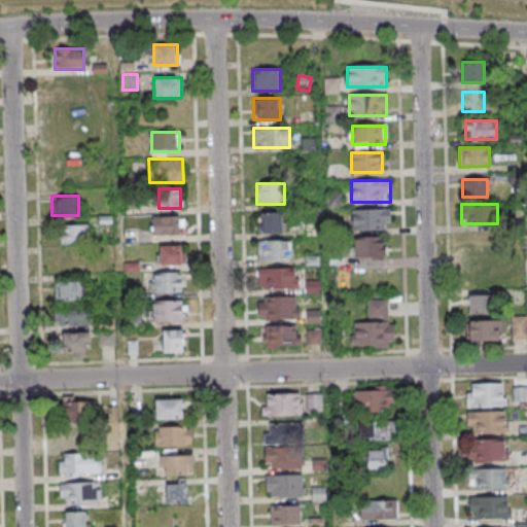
[(352,210),(352,231),(390,231),(390,210),(352,210)]
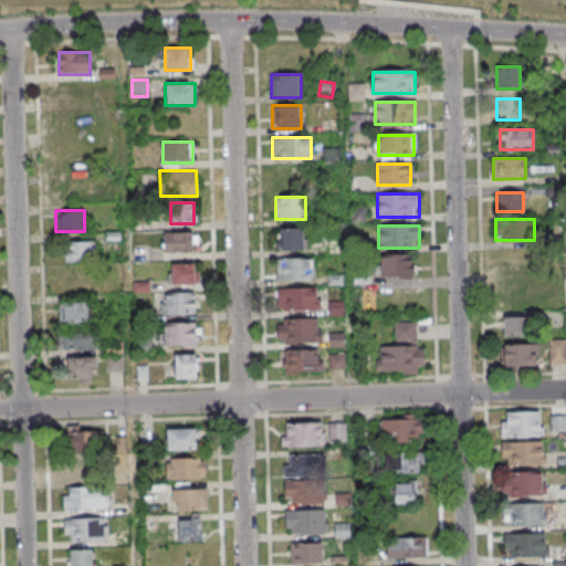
[(303,228),(276,228),(276,250),(303,250),(303,228)]
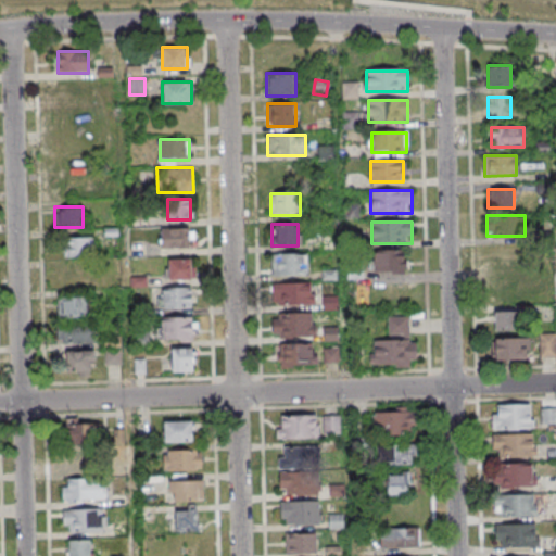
[(161,248),(187,248),(187,227),(161,227),(161,248)]
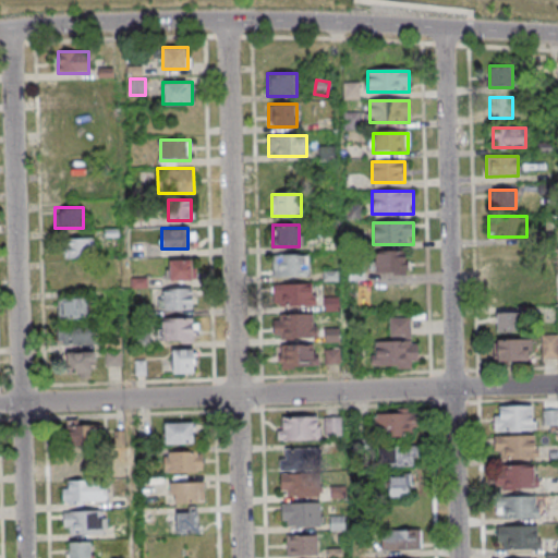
[(94,238),(64,238),(64,257),(94,257),(94,238)]
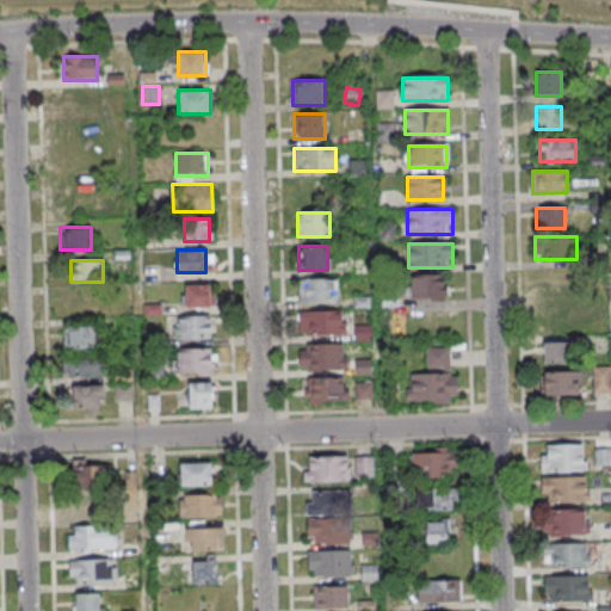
[(411,275),(411,300),(445,300),(445,275),(411,275)]
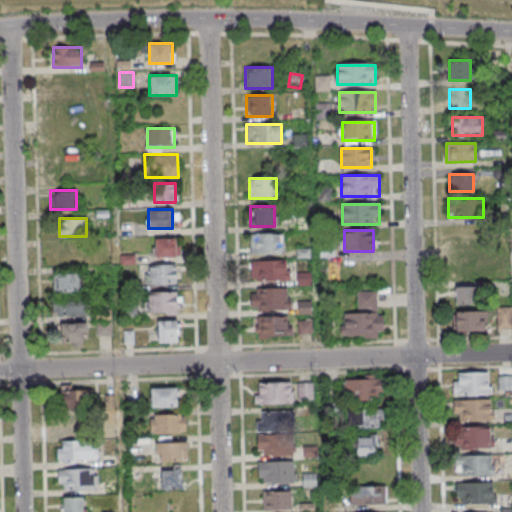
[(251,253),(283,253),(283,233),(251,233),(251,253)]
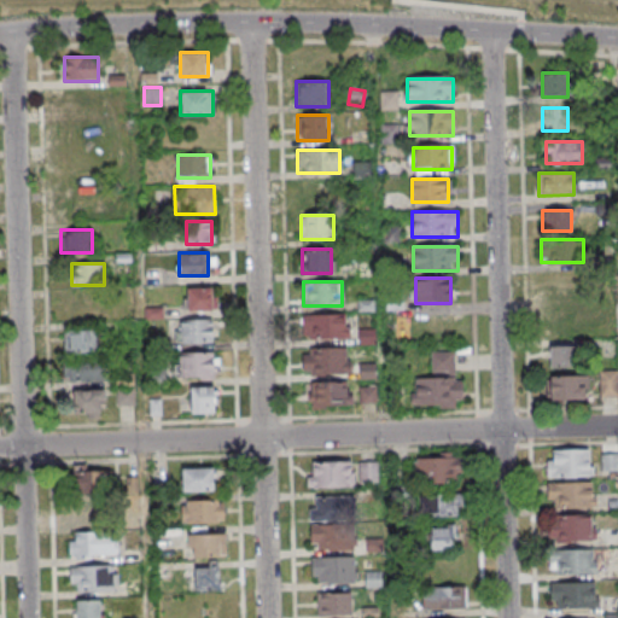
[(187,310),(214,310),(214,286),(187,286),(187,310)]
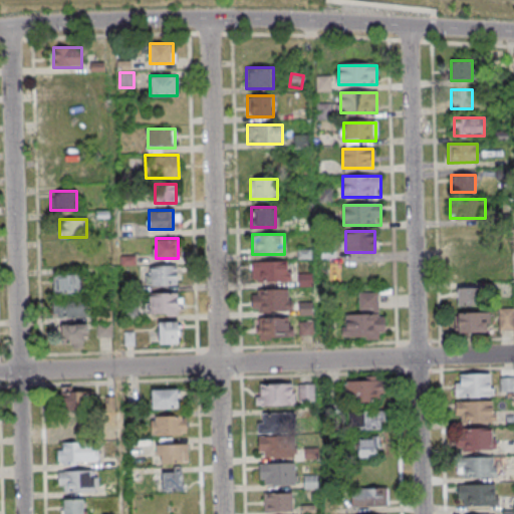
[(456,278),(482,278),(482,258),(456,258),(456,278)]
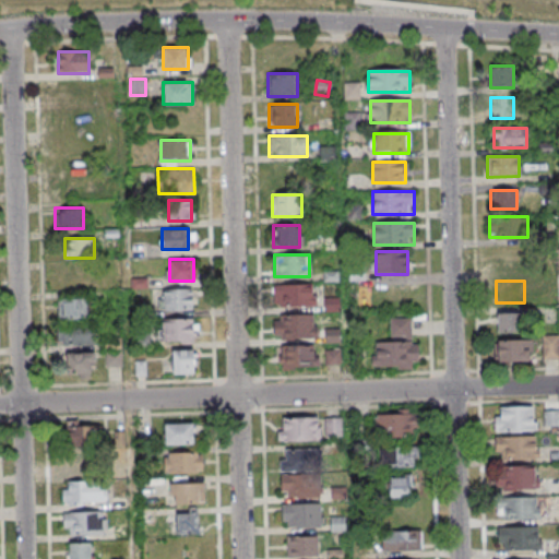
[(277,284),(277,306),(316,306),(316,284),(277,284)]
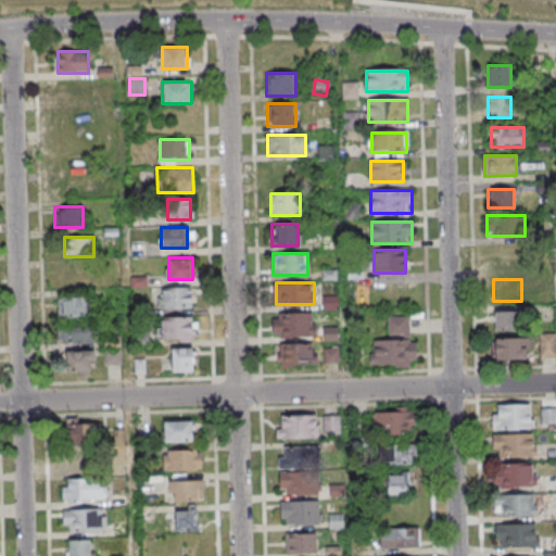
[(194,287),(162,287),(162,308),(194,308),(194,287)]
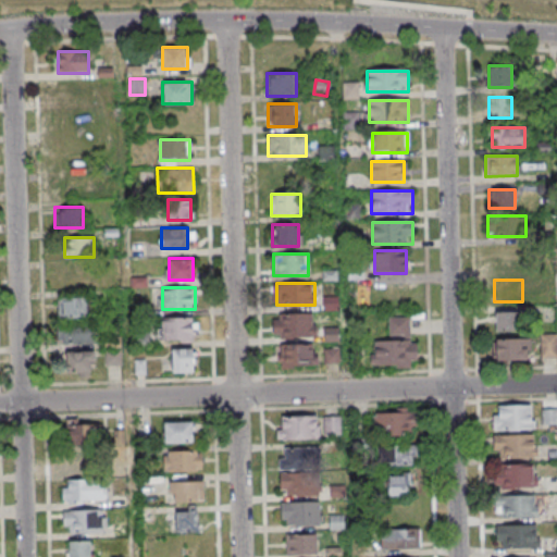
[(87,297),(58,297),(58,317),(87,317),(87,297)]
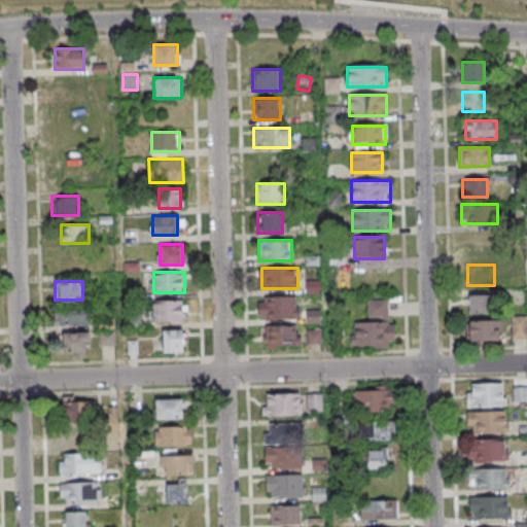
[(468,314),(490,314),(490,294),(468,294),(468,314)]
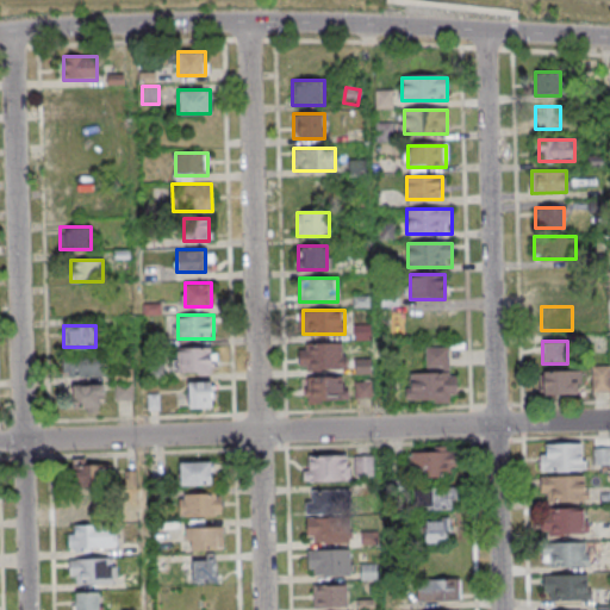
[(344,369),(344,343),(299,343),(299,369),(344,369)]
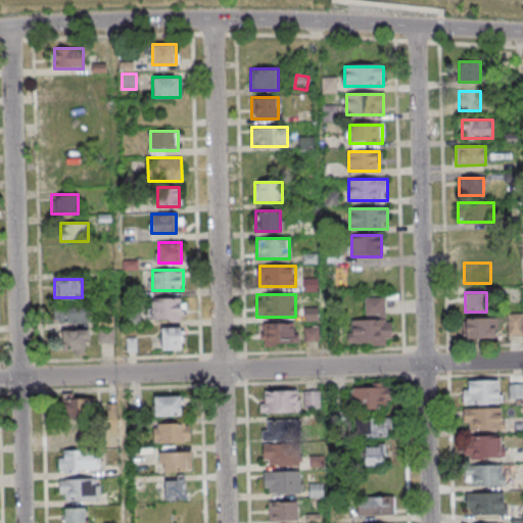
[(348,343),(391,343),(390,320),(386,320),(385,296),(366,297),(366,320),(348,320),(348,343)]
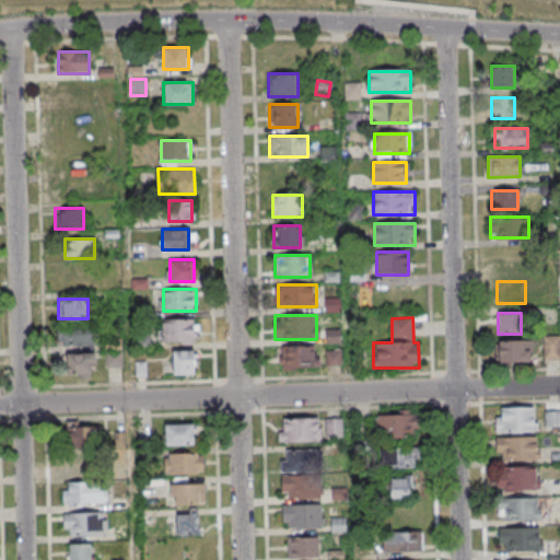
[(197,342),(197,319),(160,319),(160,342),(197,342)]
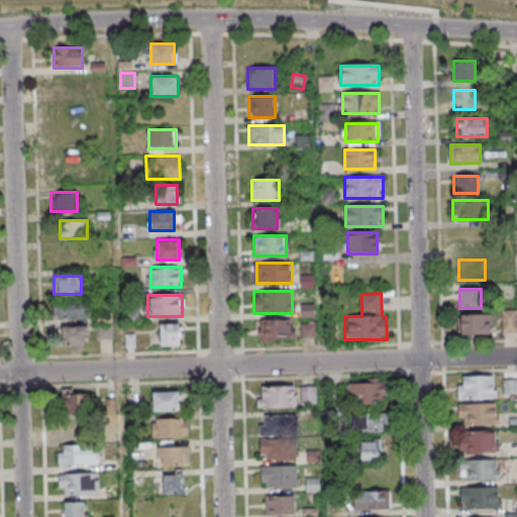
[(90,301),(57,301),(57,319),(90,319),(90,301)]
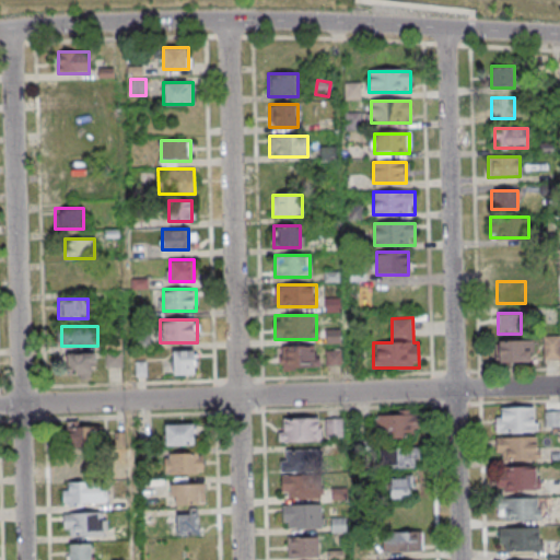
[(559,359),(559,335),(544,335),(544,360),(559,359)]
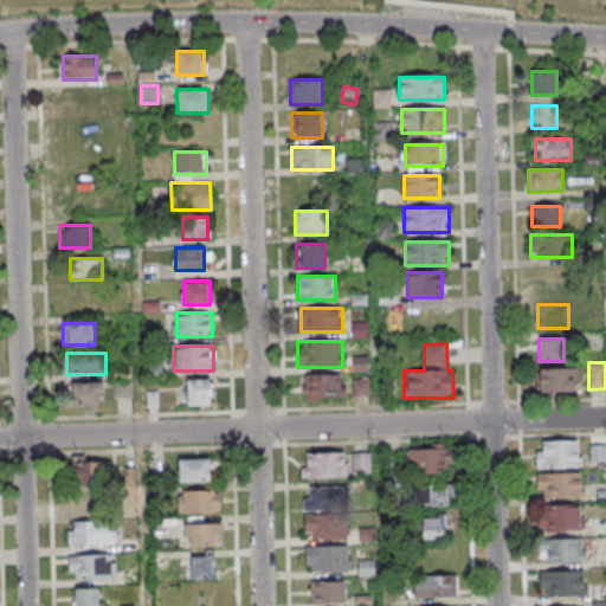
[(131,398),(131,367),(115,367),(115,398),(131,398)]
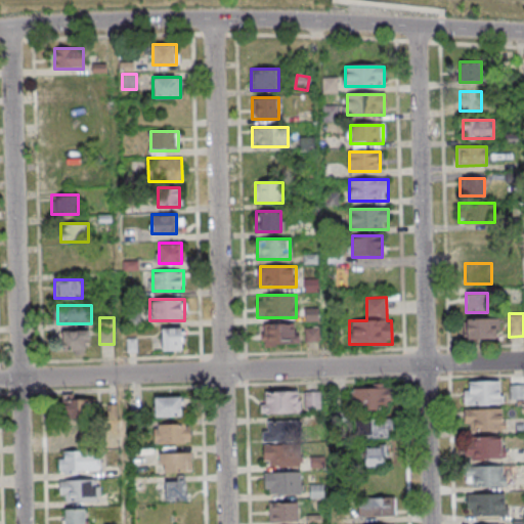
[(464,339),(497,339),(497,319),(464,319),(464,339)]
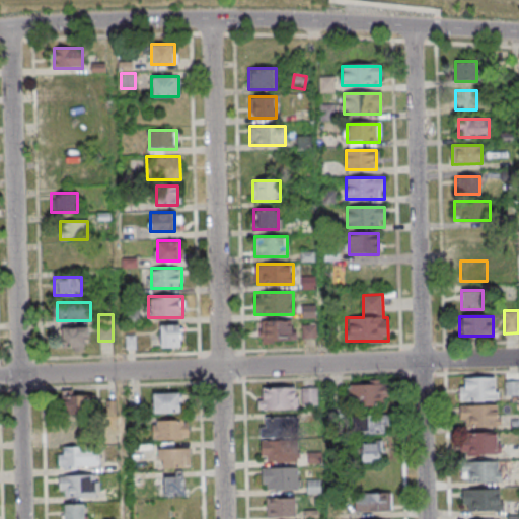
[(256,321),(256,341),(291,341),(291,320),(256,321)]
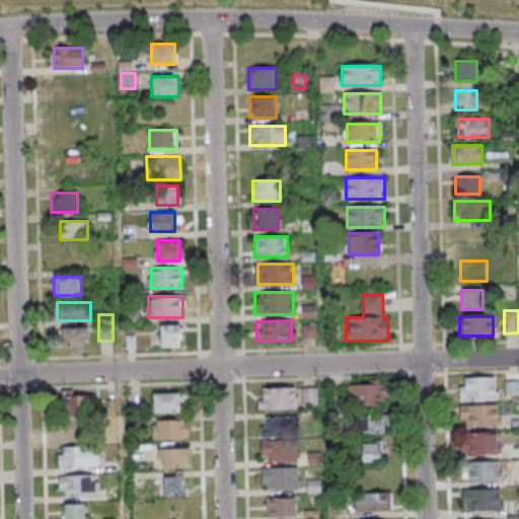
[(160,324),(160,347),(179,347),(179,324),(160,324)]
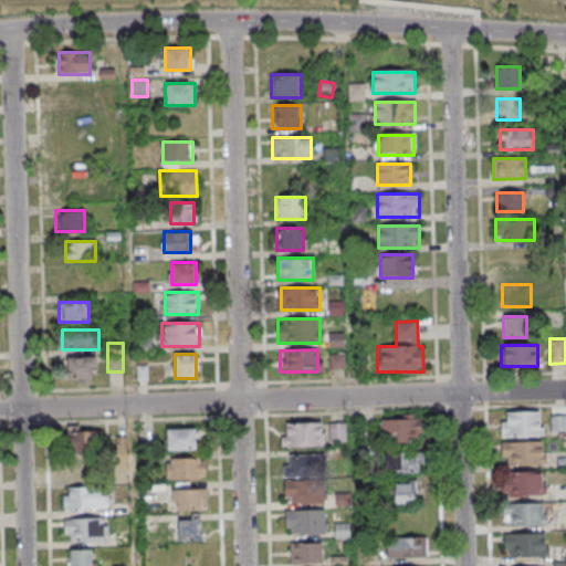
[(96,356),(66,356),(66,378),(96,378),(96,356)]
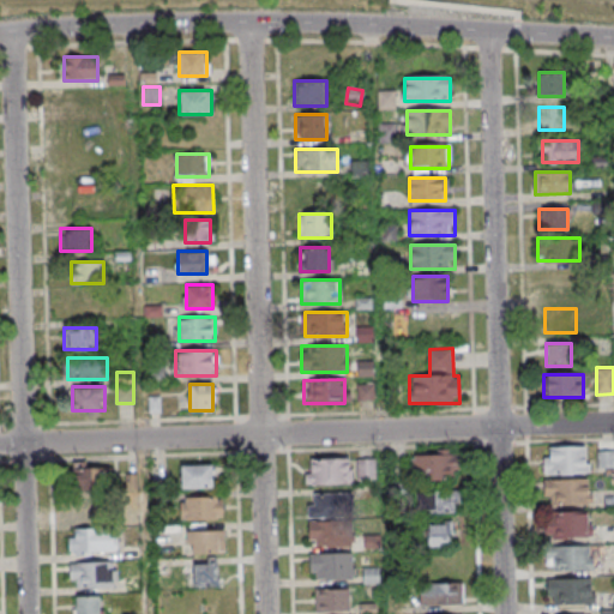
[(590,474),(590,446),(543,446),(543,474),(590,474)]
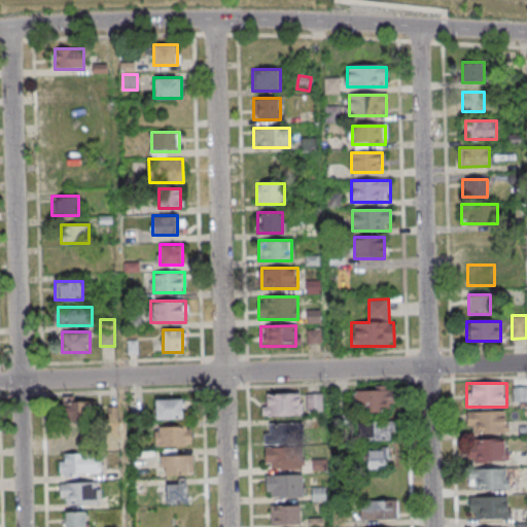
[(526,387),(514,388),(514,402),(526,402),(526,387)]
